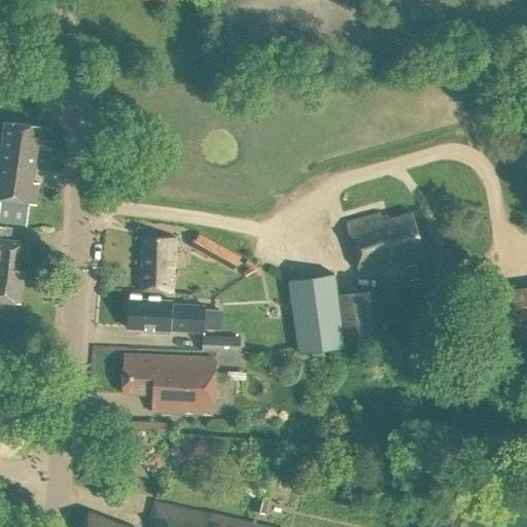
[(35,205),(38,183),(32,182),(39,127),(5,123),(2,146),(0,147),(0,200),(0,202),(0,221),(27,225),(29,204),(35,205)]
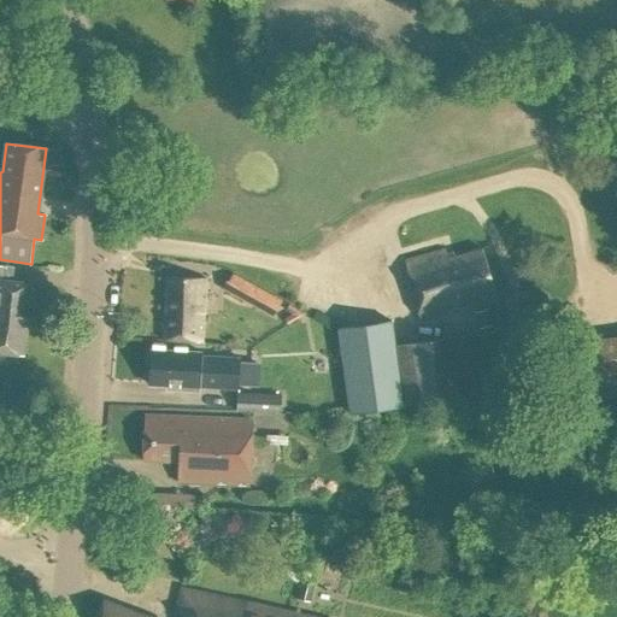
[(495,298),(482,250),(447,259),(445,250),(405,262),(421,318),(495,298)]
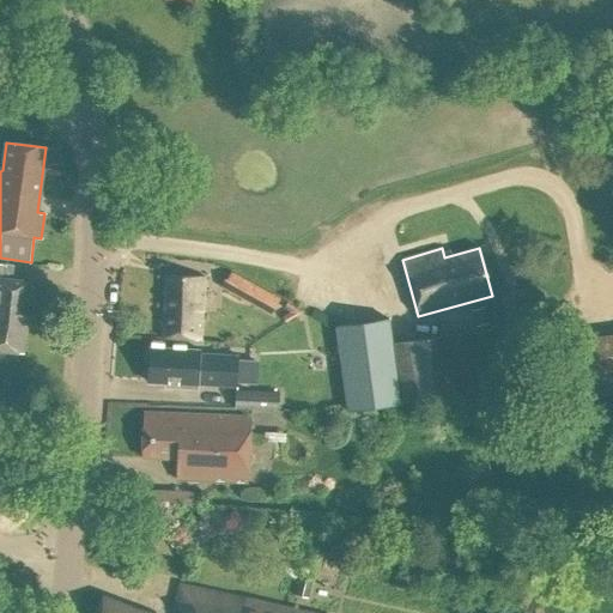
[(0,321),(26,325),(32,281),(2,278),(4,263),(0,262),(0,321)]
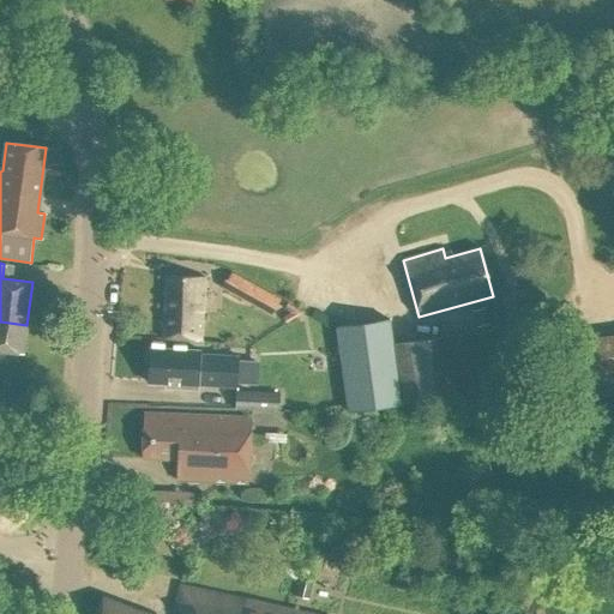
[(223,288),(247,302),(256,287),(232,274),(223,288)]
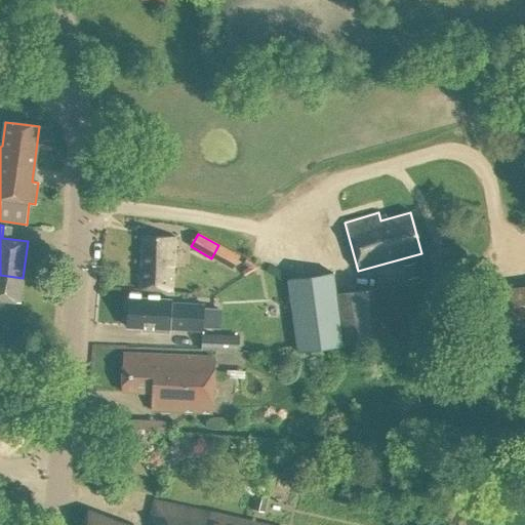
[(175,237),(143,236),(142,270),(138,270),(138,289),(172,293),(173,263),(174,263),(175,237)]
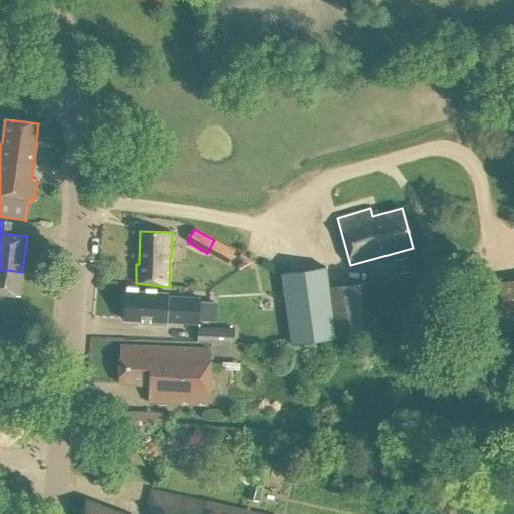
[(396,261),(399,274),(410,271),(406,258),(396,261)]
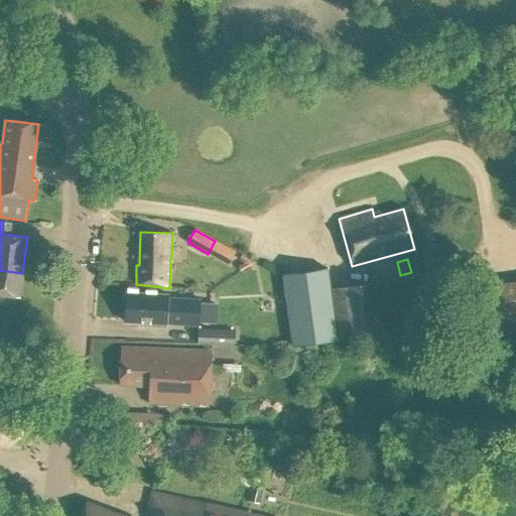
[(337,341),(337,339),(398,330),(389,278),(330,287),(328,268),(283,274),(293,347),(337,341)]
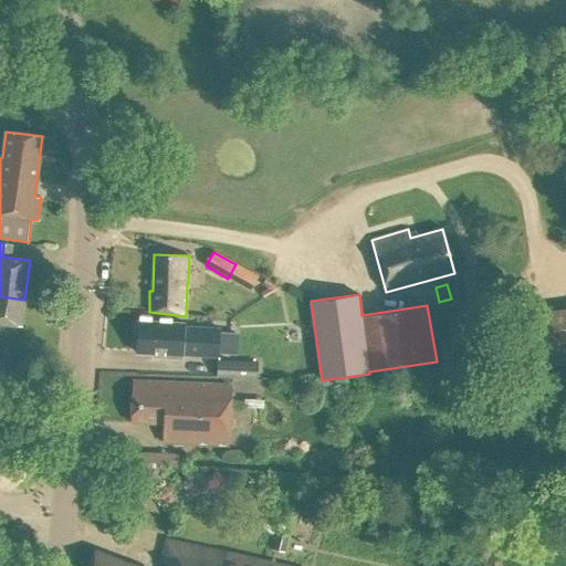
[(0,323),(22,326),(24,300),(0,296),(0,323)]
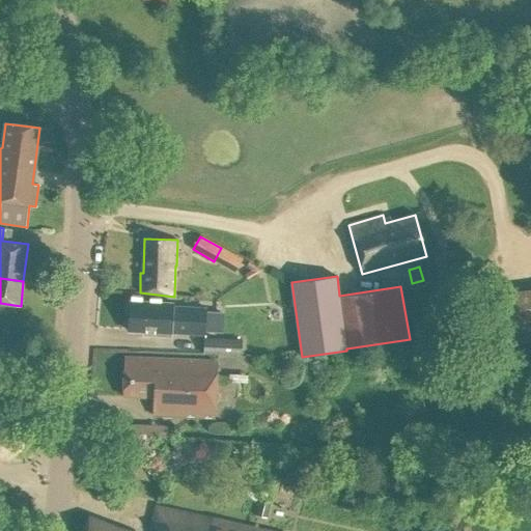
[(506,344),(530,341),(530,288),(499,292),(506,344)]
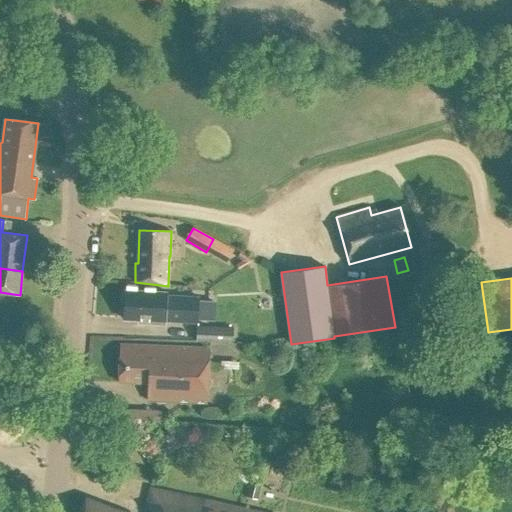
[(167,293),(126,291),(124,319),(138,320),(138,323),(165,325),(166,321),(197,323),(199,298),(167,296),(167,293)]
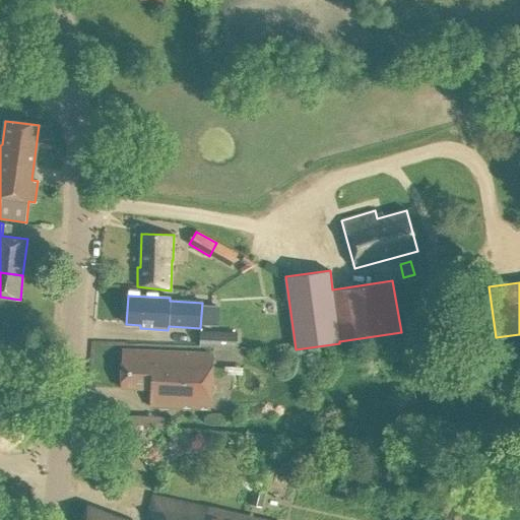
[(235,348),(236,333),(200,332),(199,346),(235,348)]
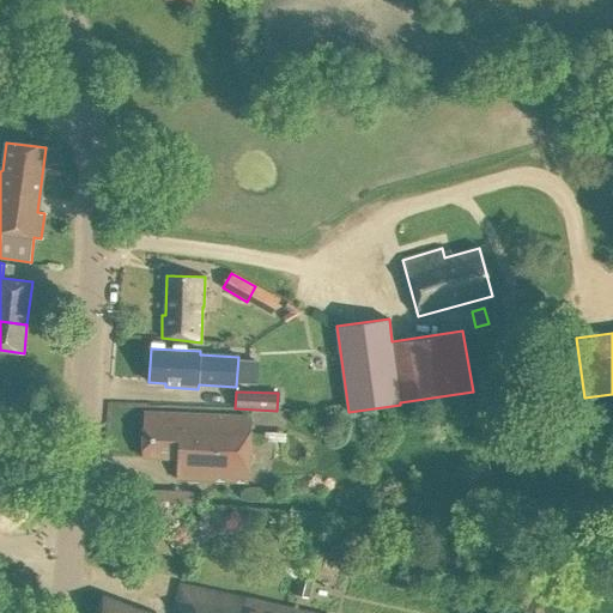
[(580,419),(578,406),(554,407),(556,422),(580,419)]
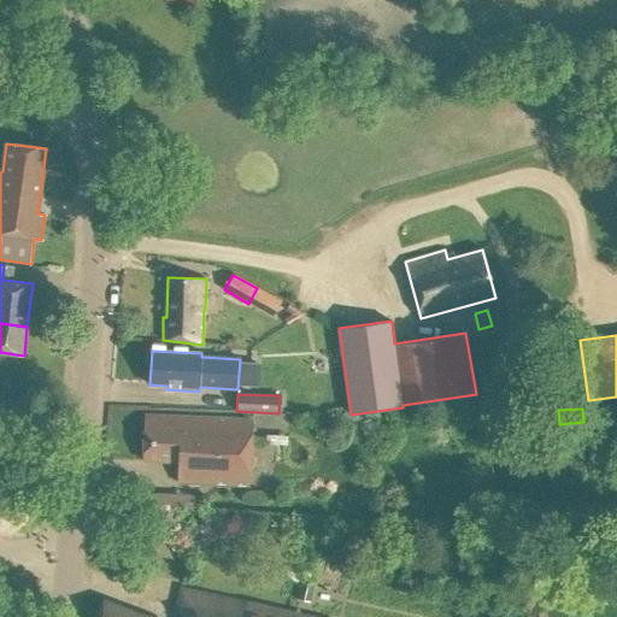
[(253,421),(145,416),(144,460),(178,462),(177,482),(250,486),(253,421)]
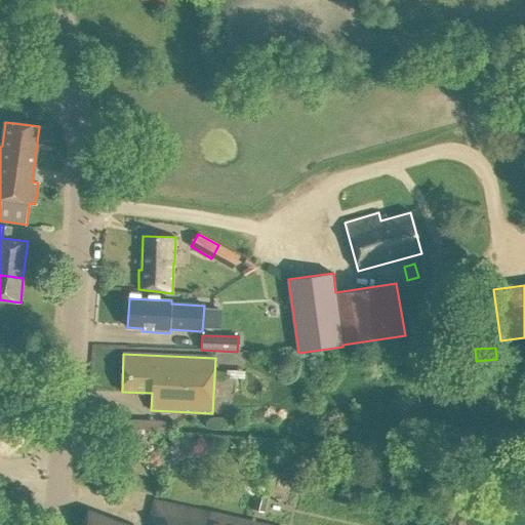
[(254,511),(264,513),(268,497),(257,495),(254,511)]
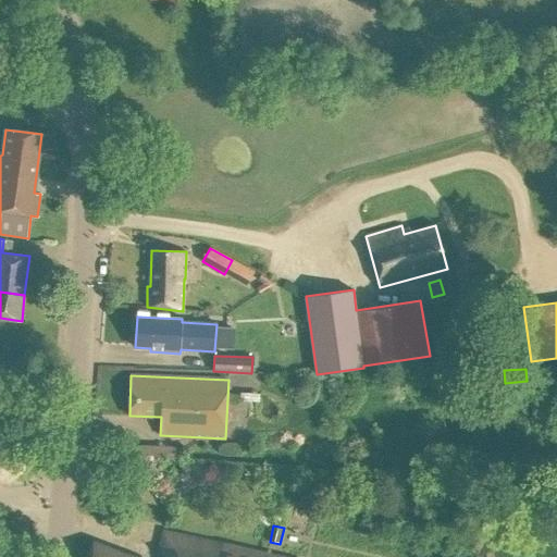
[(274,556),(164,532),(158,556),(274,556)]
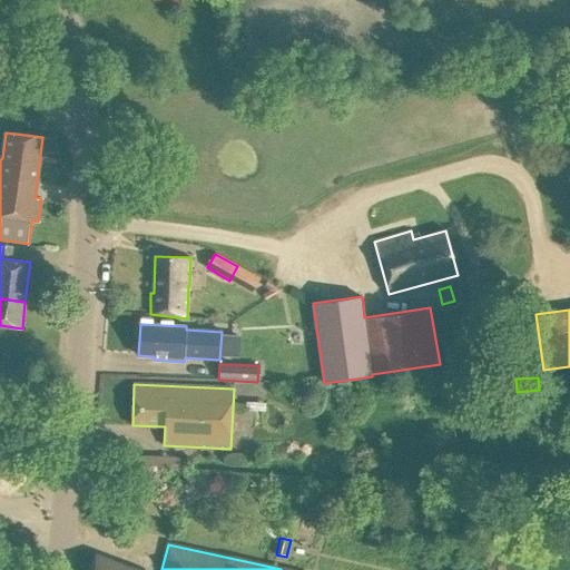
[(136,569),(97,554),(90,569),(136,569)]
